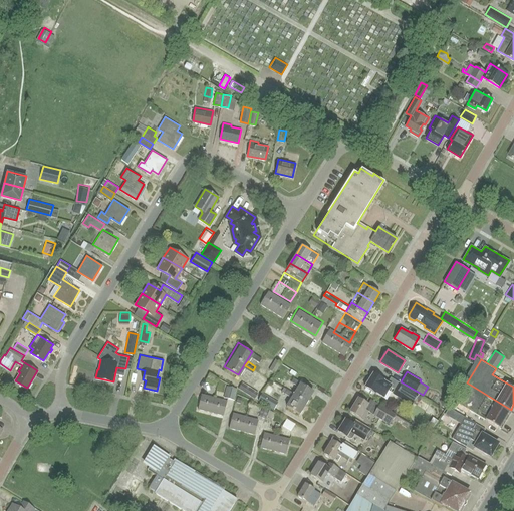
[(373,372),(365,386),(375,393),(376,392),(383,397),(392,385),(383,379),(384,379),(373,372)]
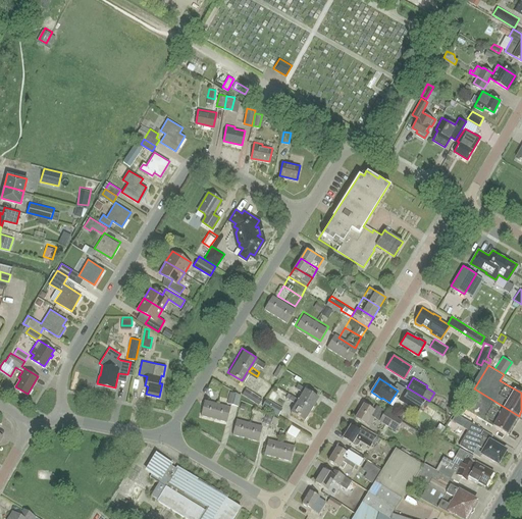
[(304,418),(317,394),(303,385),(290,410),(304,418)]
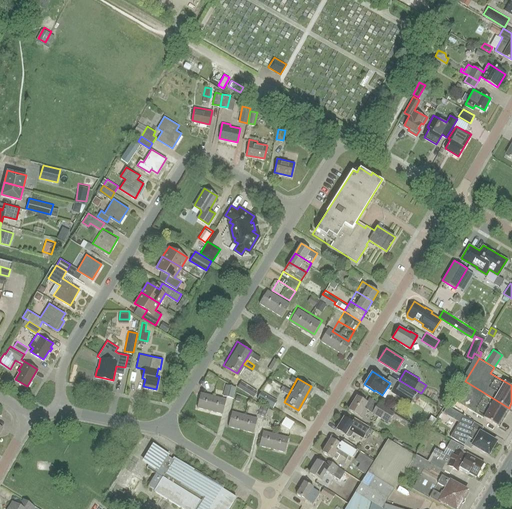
[(239,384),(254,391),(256,386),(241,380),(239,384)]
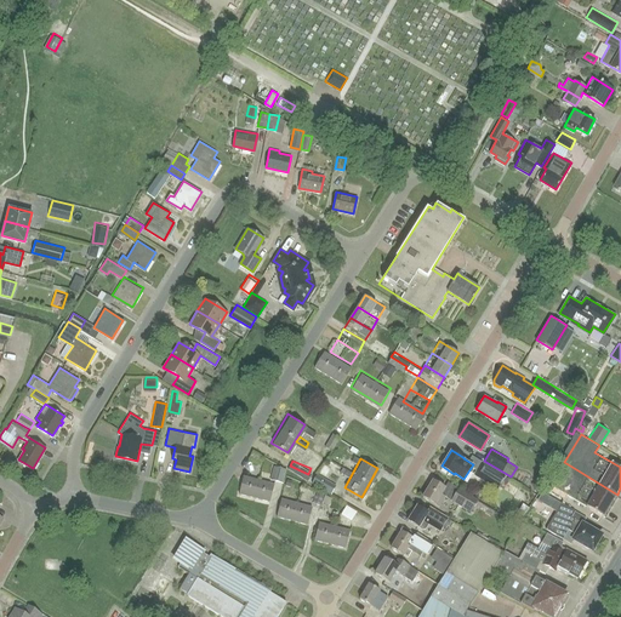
[(505,474),(484,461),(477,472),(499,485),(505,474)]
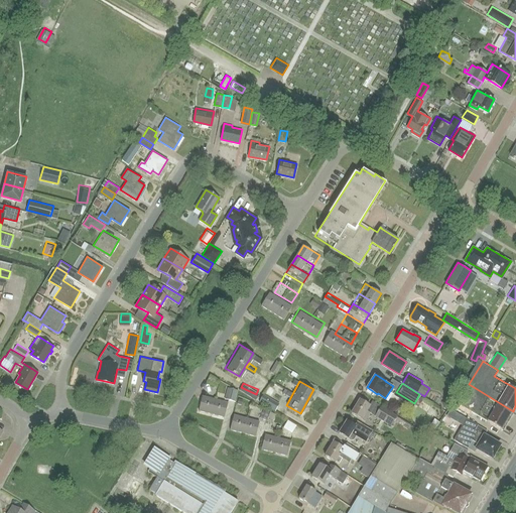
[(236,399),(239,387),(228,384),(226,396),(236,399)]
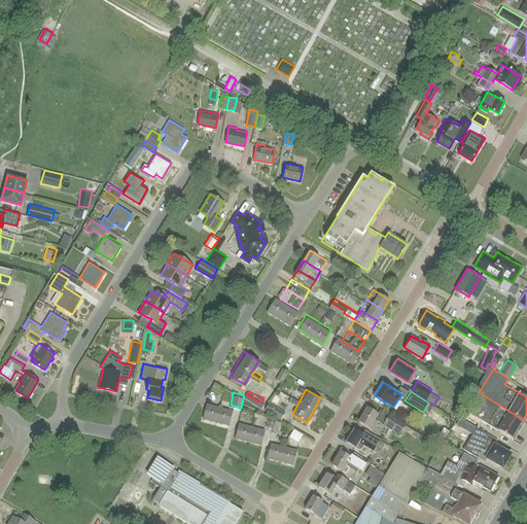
[(514,438),(524,420),(479,392),(467,411),(497,428),(512,438),(512,437),(514,438)]
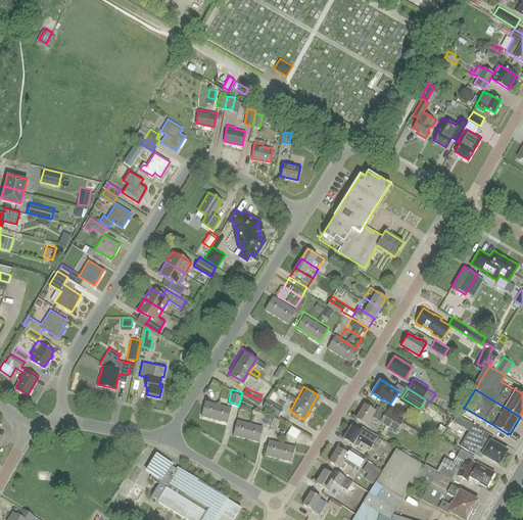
[(280,414),(284,406),(267,396),(263,405),(280,414)]
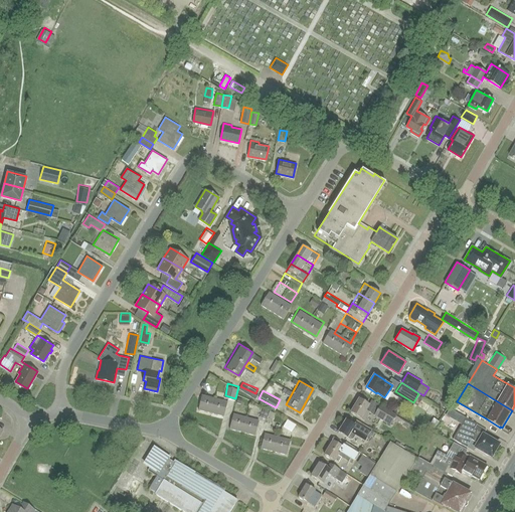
[(197,407),(224,414),(228,398),(201,391),(197,407)]
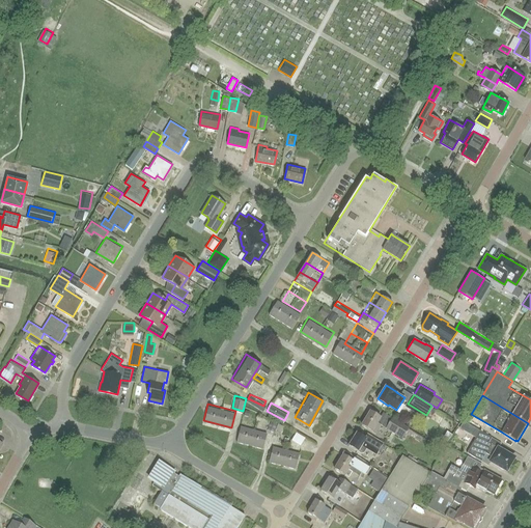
[(409,426),(397,420),(384,412),(381,416),(370,410),(362,424),(375,433),(381,423),(402,436),(409,426)]
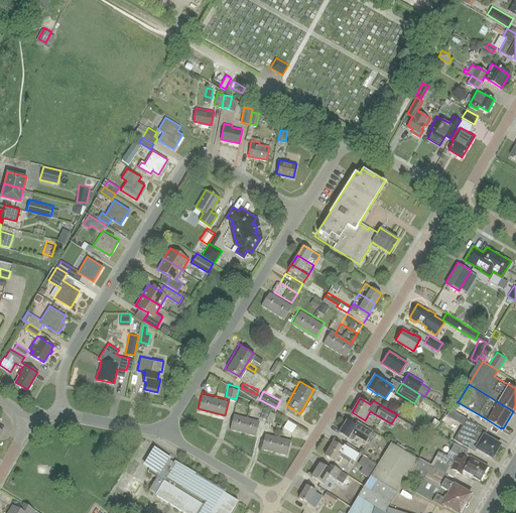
[(464,415),(466,417),(471,410),(457,402),(453,409),(454,409),(464,415)]
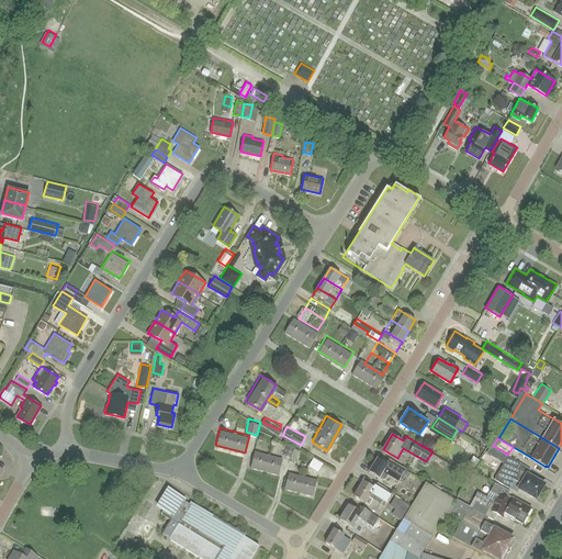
[(249,465),(279,473),(283,456),(254,448),(249,465)]
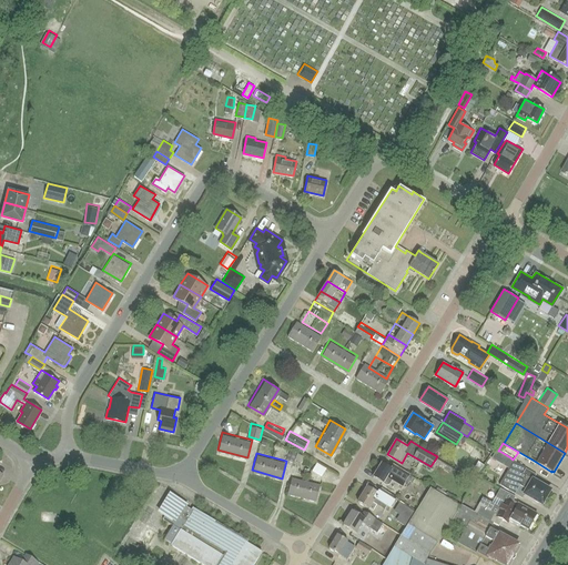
[(507,464),(509,465),(499,483),(521,496),(524,492),(541,503),(549,488),(533,478),(536,473),(513,460),(510,457),(507,464)]
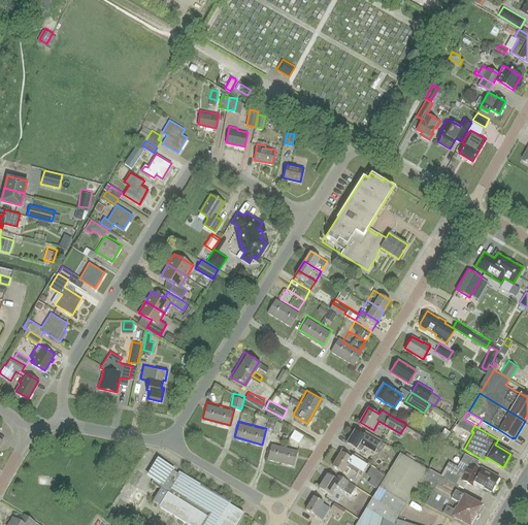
[(295,427),(290,435),(299,440),(304,432),(295,427)]
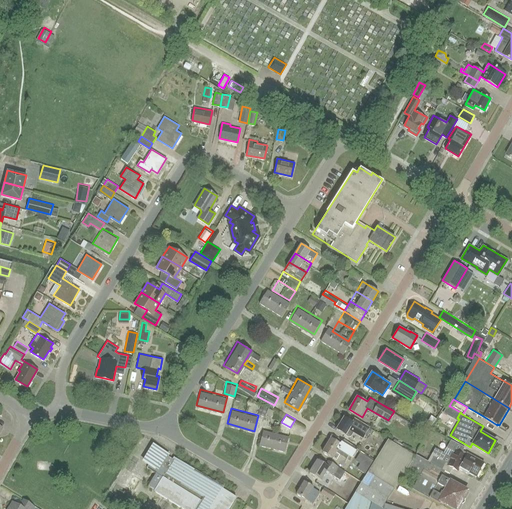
[(350,435),(354,429),(363,435),(369,426),(355,418),(352,422),(344,417),(337,428),(348,435),(350,435)]
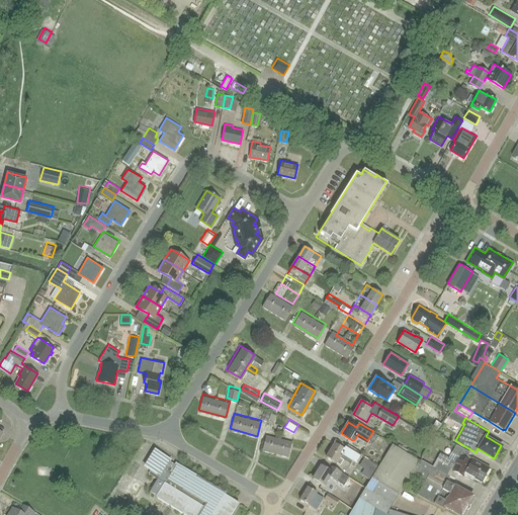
[(287,454),(291,439),(265,433),(261,448),(287,454)]
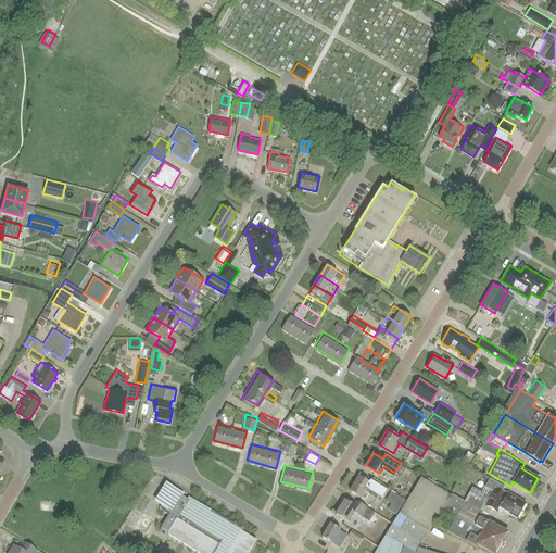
[(358,475),(350,490),(361,497),(365,499),(369,491),(379,498),(387,486),(373,477),(369,481),(358,475)]
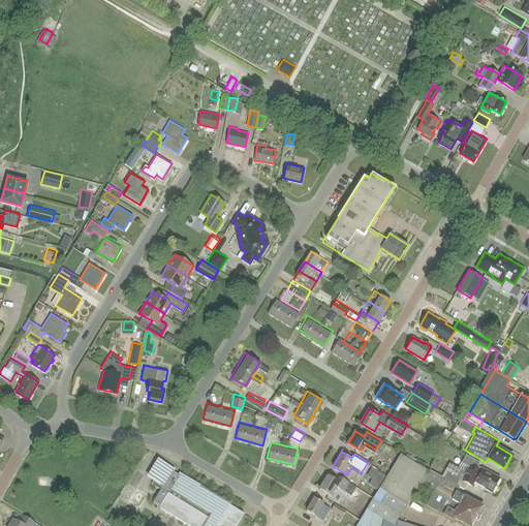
[(429,470),(401,453),(361,517),(355,525),(419,525),(397,519),(406,503),(407,503),(421,483),(429,470)]
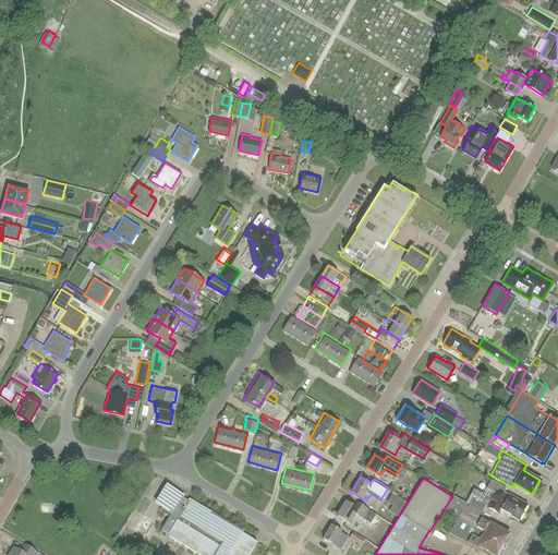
[(466,502),(485,513),(489,515),(493,509),(499,513),(500,510),(510,516),(511,514),(519,518),(528,503),(508,493),(504,491),(506,486),(492,478),(484,492),(474,487),(466,502)]
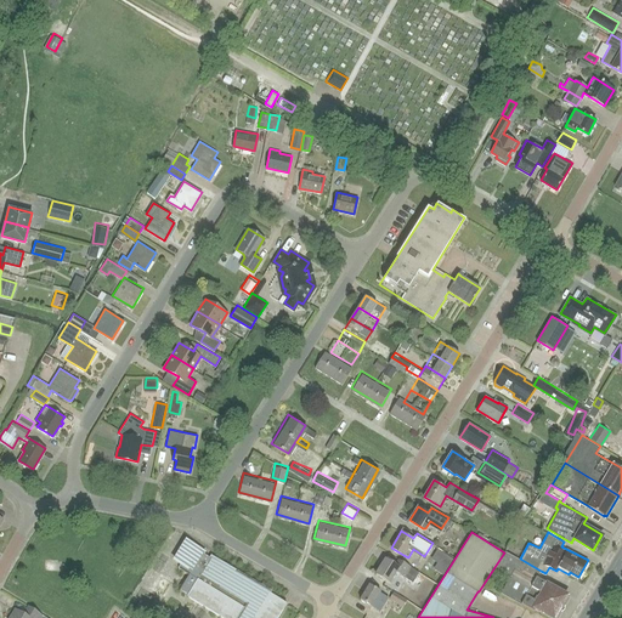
[(182,544),(169,565),(181,571),(193,551),(182,544)]
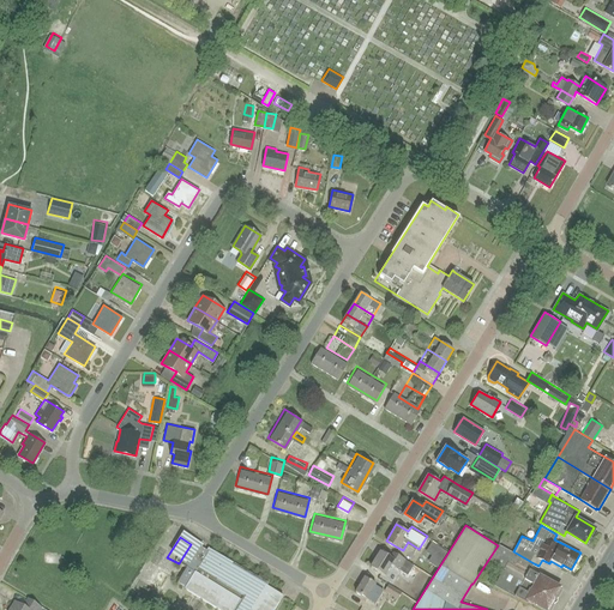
[(449,551),(432,541),(426,551),(432,555),(428,561),(438,567),(449,551)]
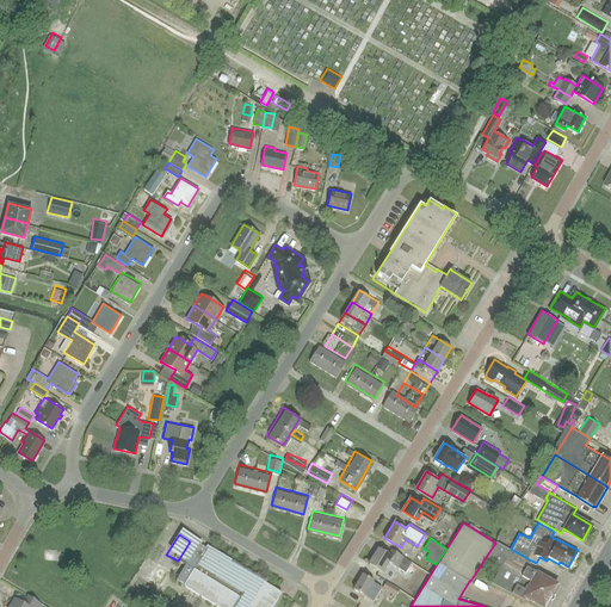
[(190,542),(178,561),(189,568),(201,547),(190,542)]
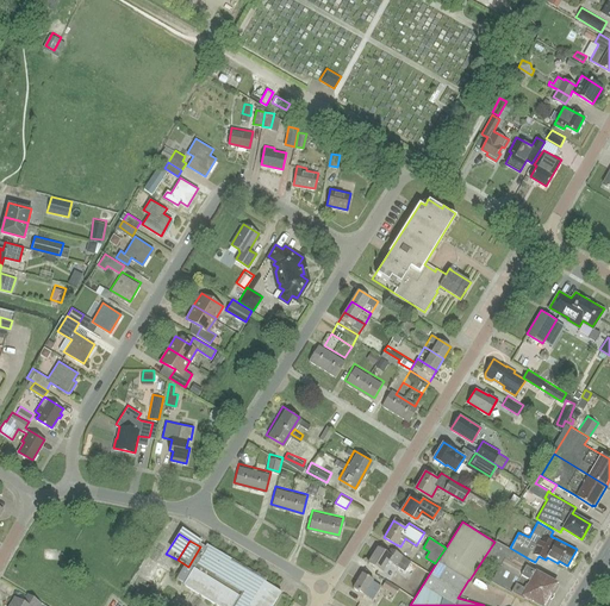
[(495,542),(485,556),(500,566),(492,581),(522,598),(523,595),(542,605),(555,582),(527,566),(530,560),(510,548),(496,541),(495,542)]
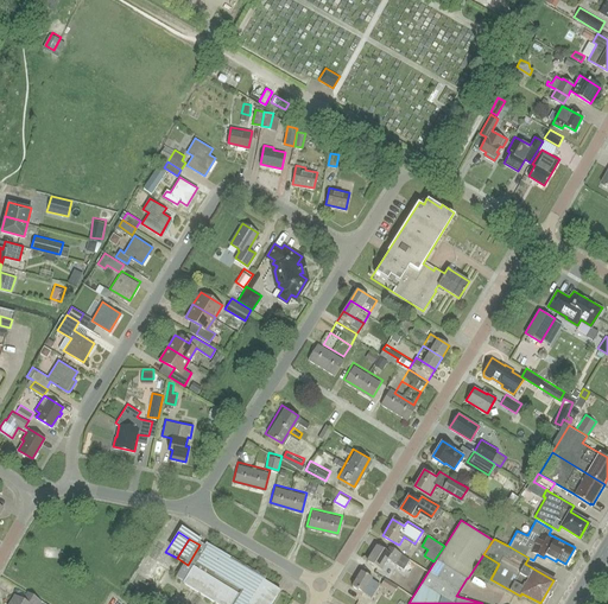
[(200,545),(188,565),(198,572),(211,552),(200,545)]
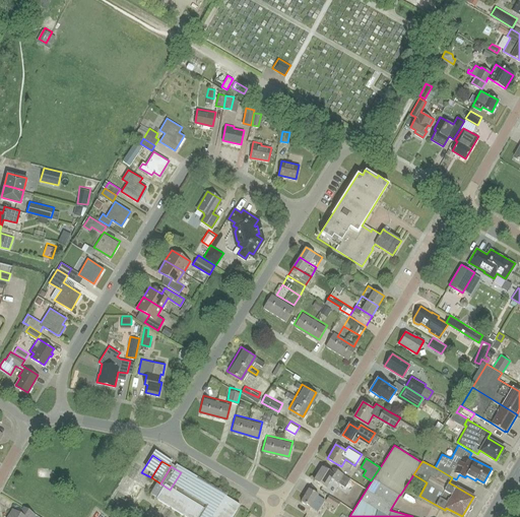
[(349,477),(342,473),(336,469),(333,474),(322,467),(314,479),(326,487),(332,477),(344,486),(349,477)]
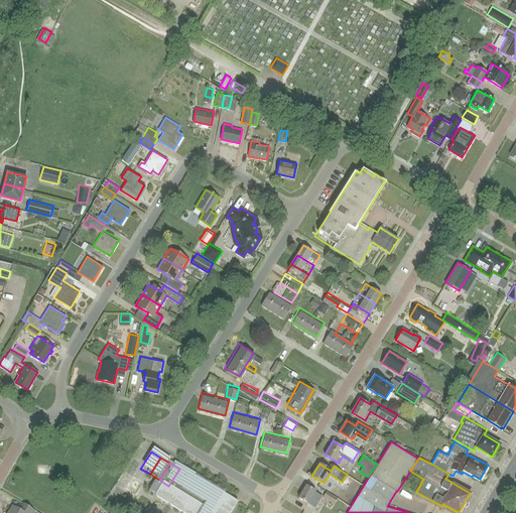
[(179,469),(168,486),(177,491),(188,474),(179,469)]
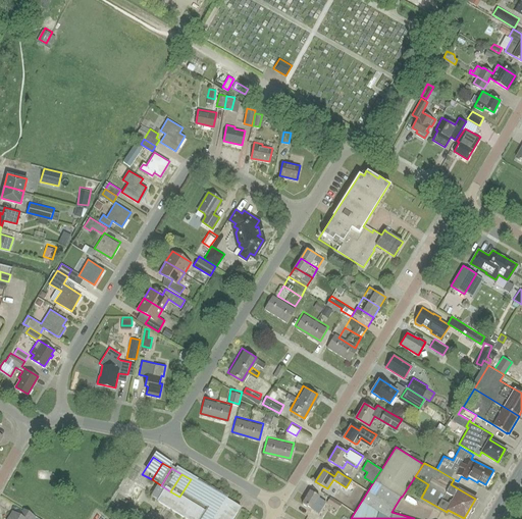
[(191,479),(179,497),(190,503),(200,485),(191,479)]
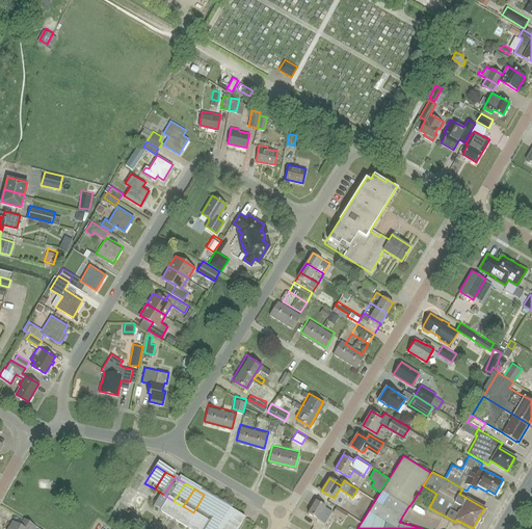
[(325,505),(315,499),(308,511),(317,518),(324,522),(331,509),(324,505),(325,505)]
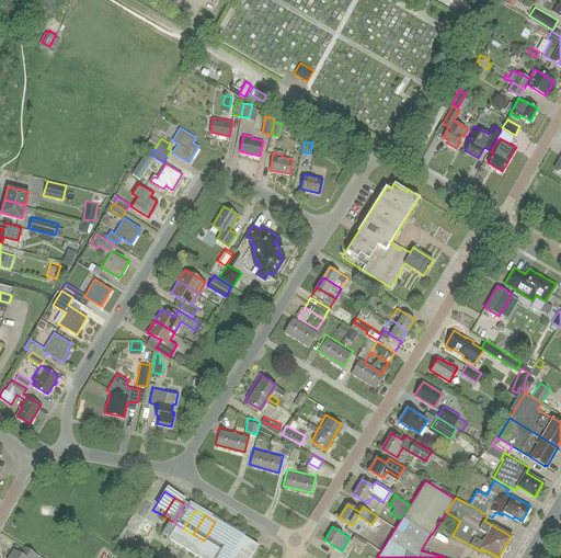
[(367,539),(355,533),(351,538),(363,546),(367,539)]
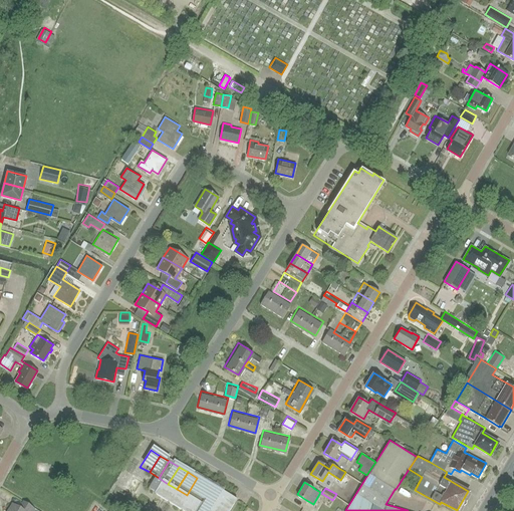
[(121,508),(125,502),(115,495),(111,502),(121,508)]
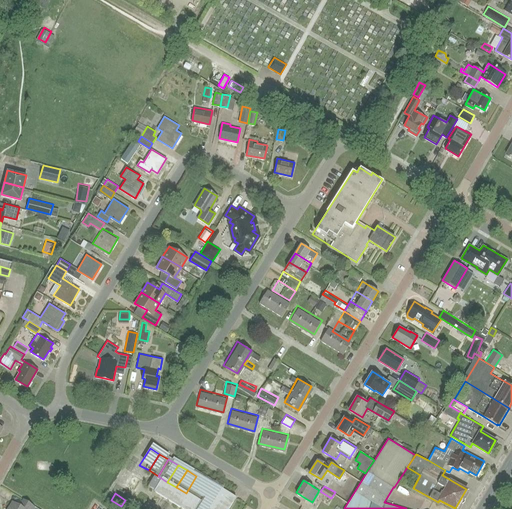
[(220,497),(214,506),(218,508),(235,508),(237,507),(220,497)]
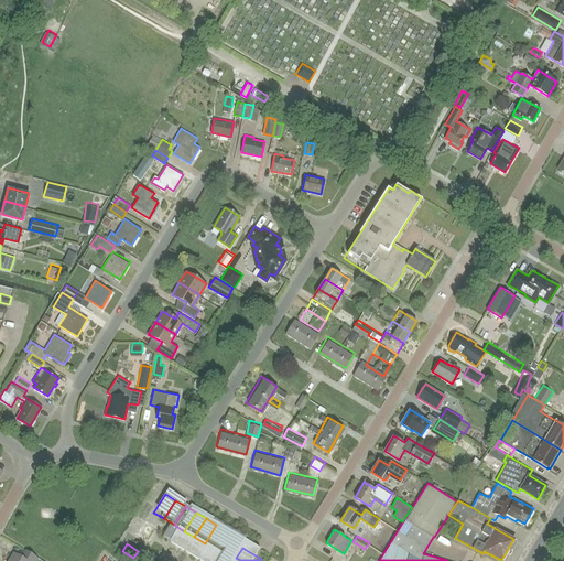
[(34,560),(39,557),(26,549),(21,557),(14,552),(8,560),(34,560)]
